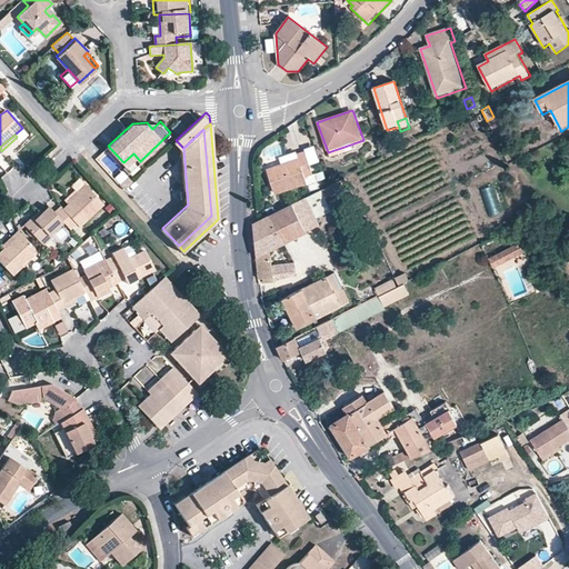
[(305,152),(296,155),(298,160),(287,163),(266,170),(273,192),(305,182),(303,177),(311,173),(305,152)]
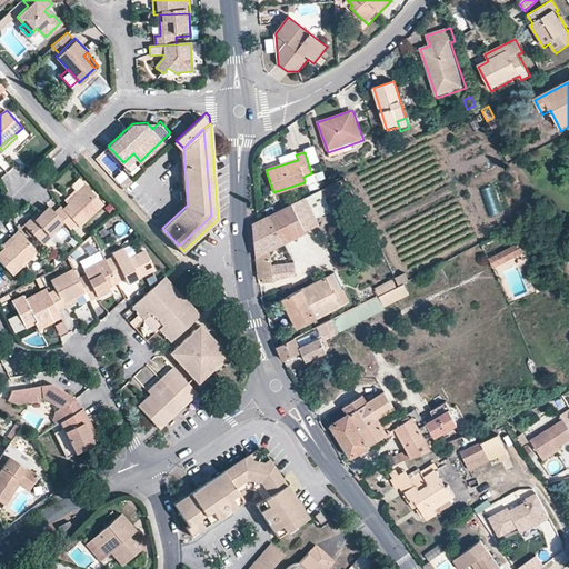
[(128,171),(140,161),(133,153),(123,162),(121,165),(128,171)]
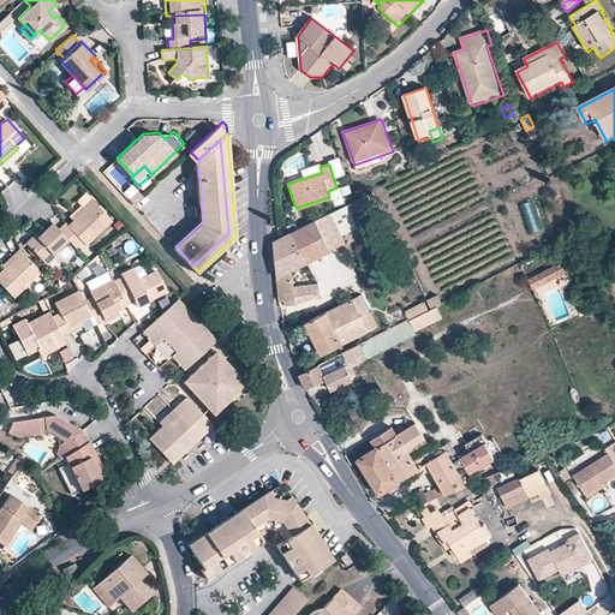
[(383,173),(387,181),(395,178),(392,169),(383,173)]
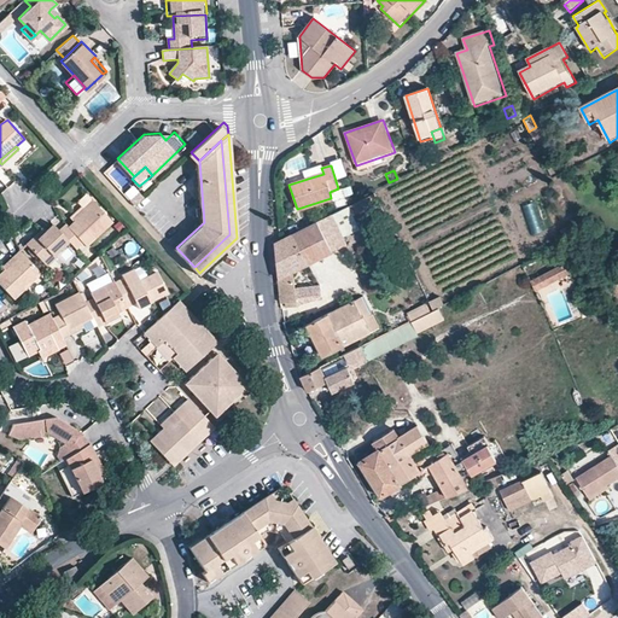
[(134,187),(124,194),(130,202),(140,194),(134,187)]
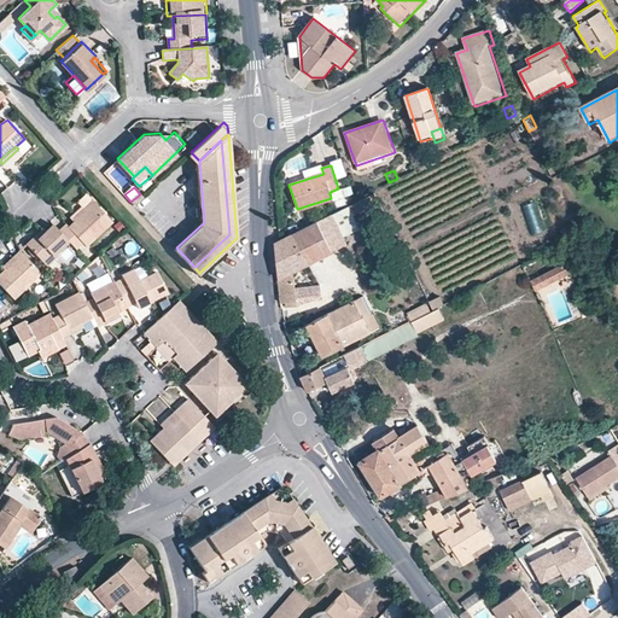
[(351,217),(379,204),(374,193),(345,207),(351,217)]
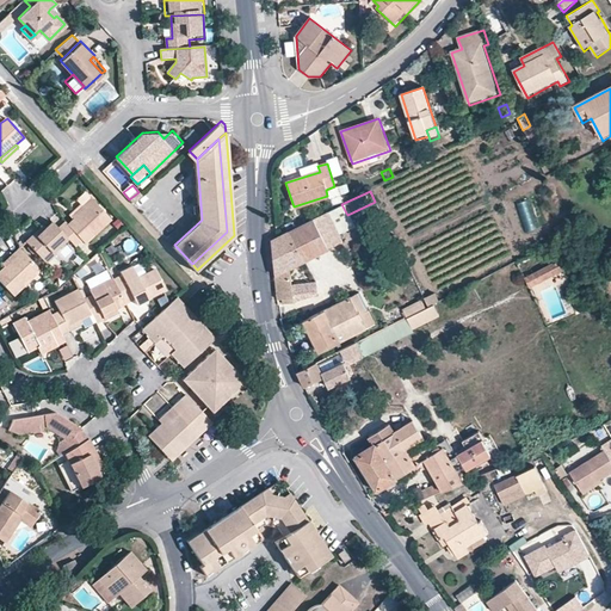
[(91,198),(66,221),(68,223),(93,201),(91,198)]
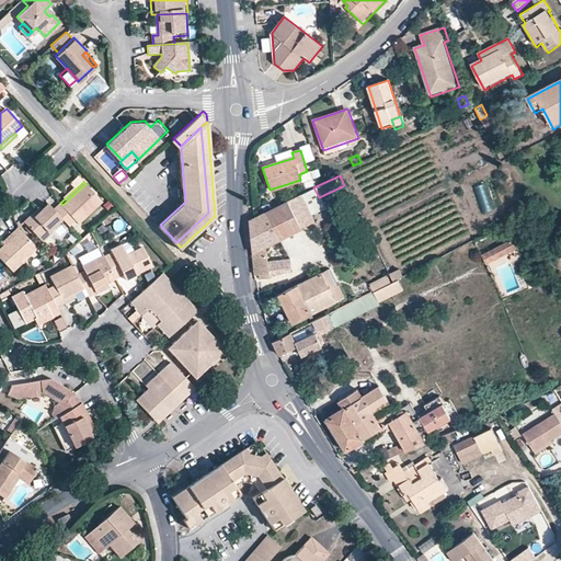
[(63,205),(60,203),(54,208),(63,218),(69,225),(75,220),(78,222),(101,202),(86,184),(63,205)]
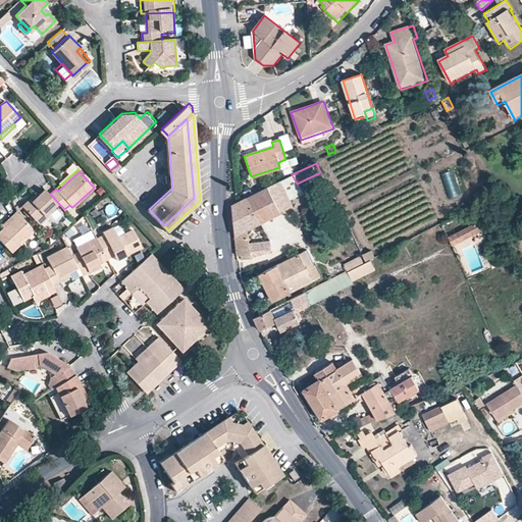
[(280,180),(267,188),(280,212),(293,206),(280,180)]
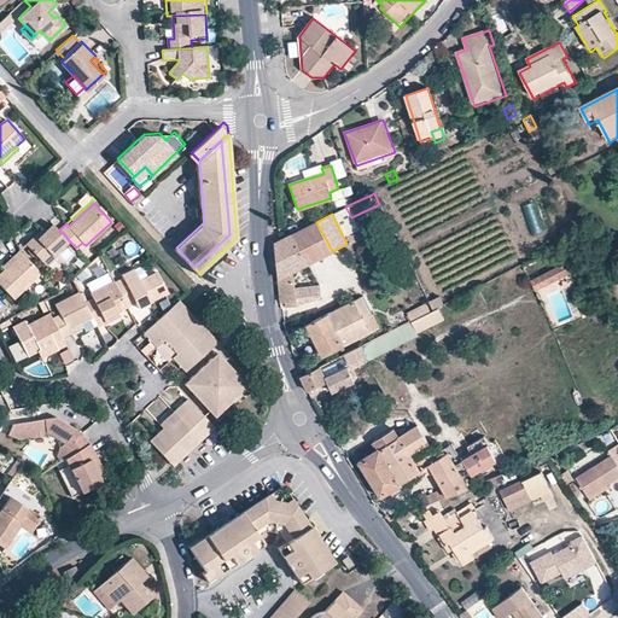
[(316,222),(295,233),(310,263),(332,251),(316,222)]
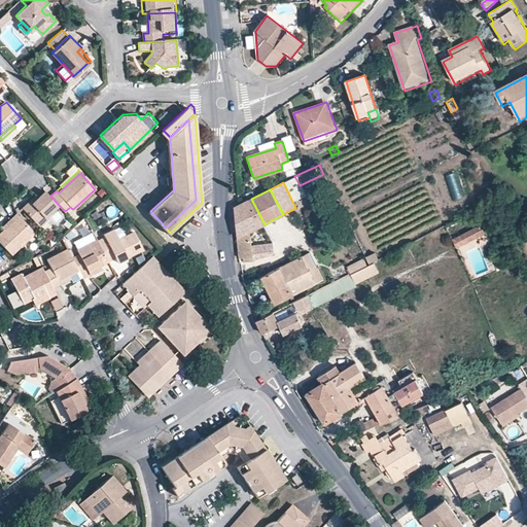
[(59,205),(50,196),(46,190),(39,197),(32,203),(30,200),(23,207),(38,223),(45,216),(59,205)]
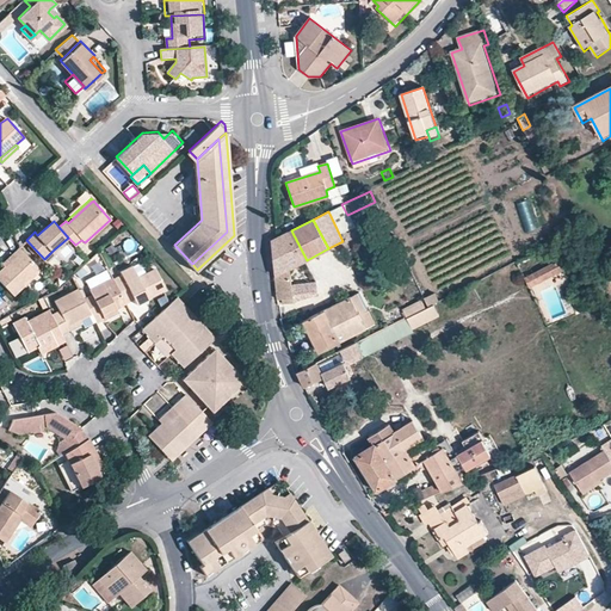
[(37,235),(45,228),(43,226),(35,232),(37,235)]
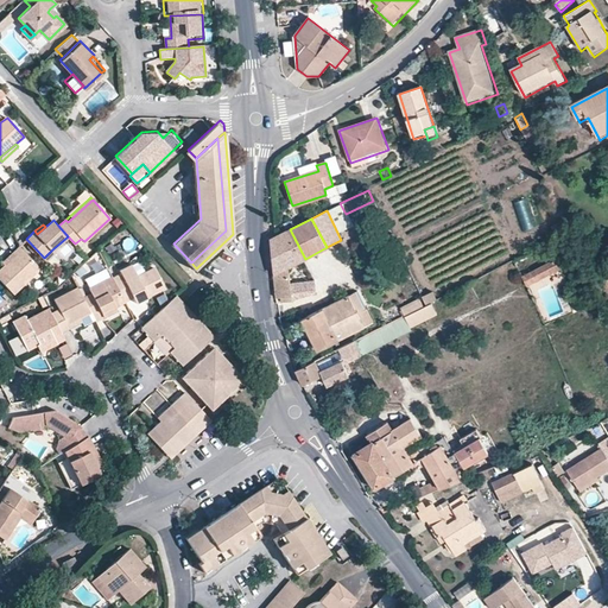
[(290,229),(287,230),(303,259),(305,259),(290,229)]
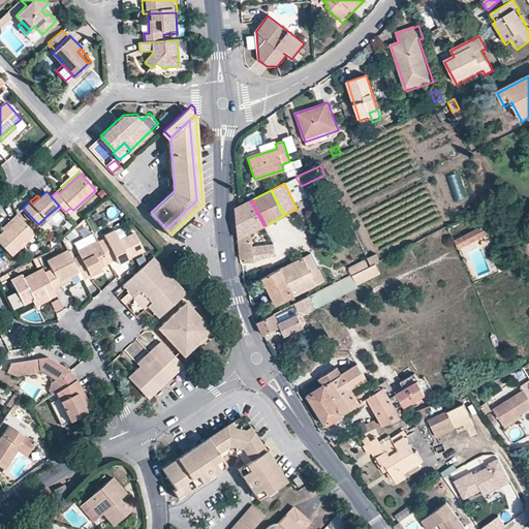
[(274,248),(273,238),(251,240),(250,232),(263,226),(263,225),(250,200),(235,208),(240,258),(244,258),(244,261),(253,260),(253,259),(274,248)]
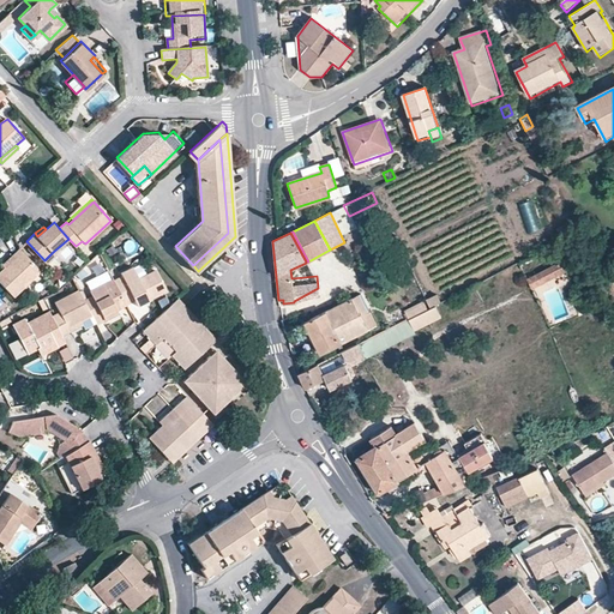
[(41,270),(19,247),(12,254),(14,258),(5,266),(0,270),(0,282),(12,295),(25,284),(41,270)]
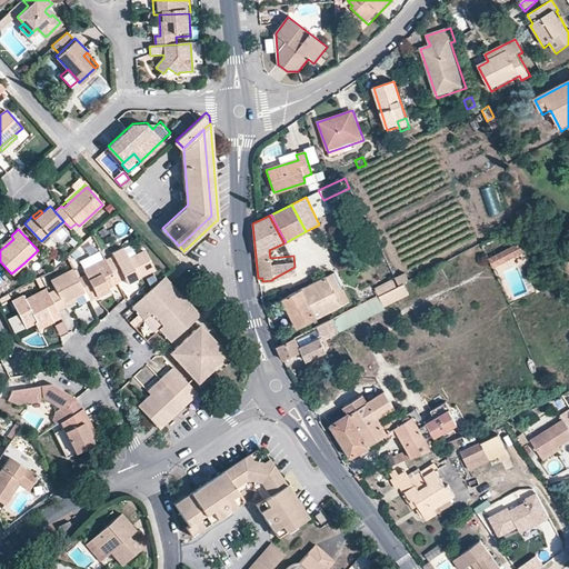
[(52,238),(49,233),(41,241),(45,246),(52,238)]
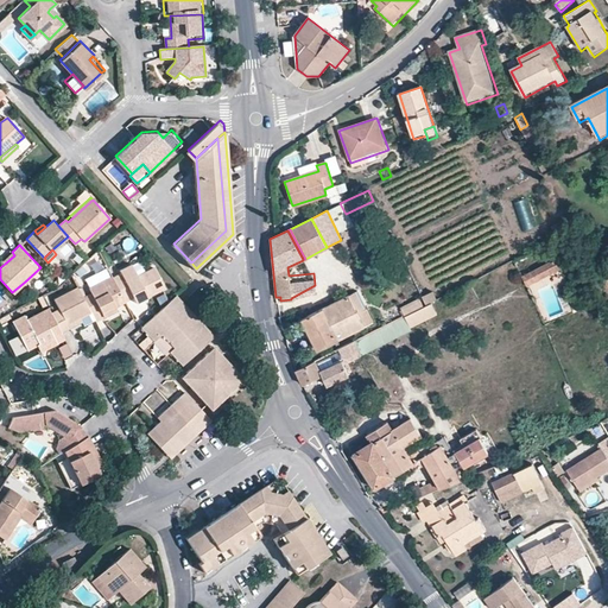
[(1,261),(5,264),(14,255),(12,252),(1,261)]
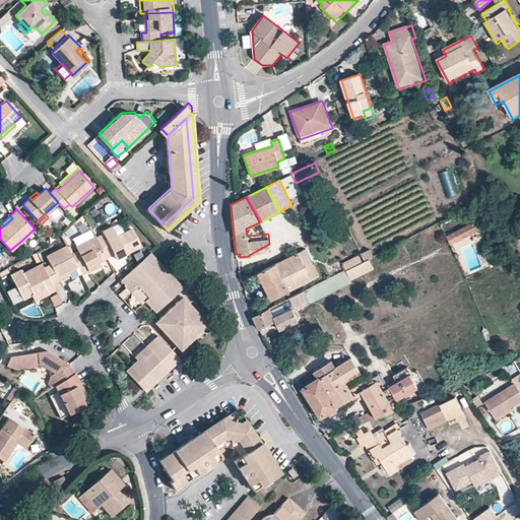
[(475,220),(459,229),(462,237),(478,228),(475,220)]
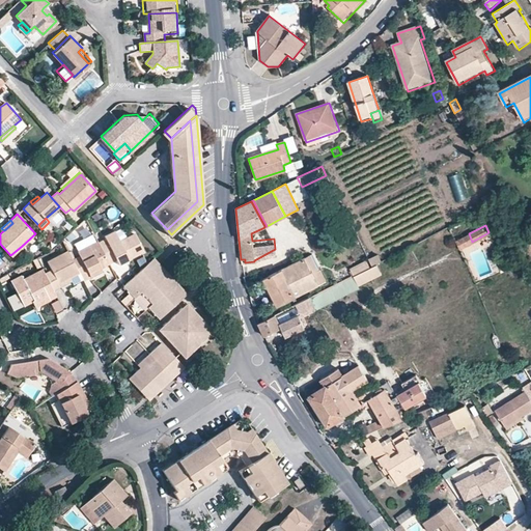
[(106,239),(99,243),(109,262),(116,259),(118,263),(144,250),(135,232),(120,241),(115,230),(105,235),(106,239)]
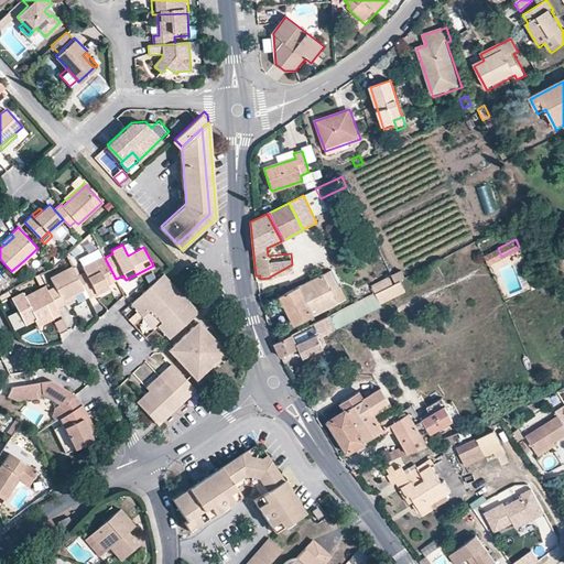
[(41,252),(38,248),(23,261),(28,264),(41,252)]
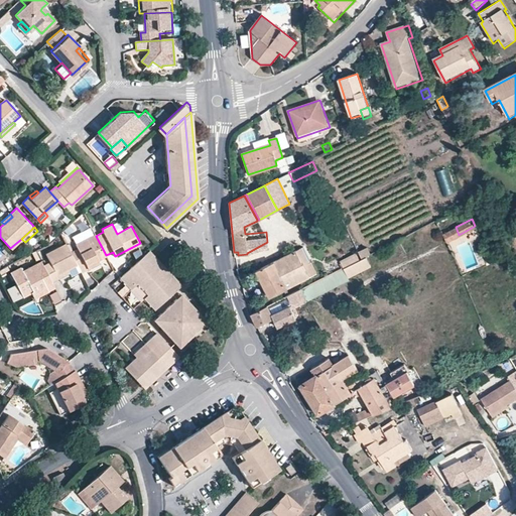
[(459,235),(456,227),(444,233),(448,240),(459,235)]
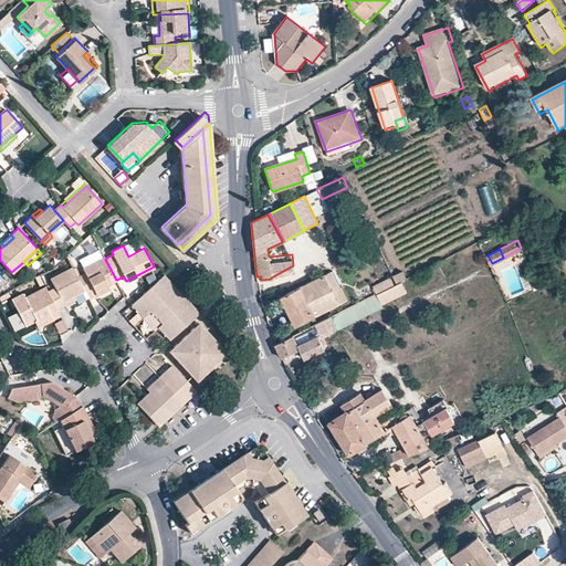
[(97,251),(79,260),(82,268),(102,258),(97,251)]
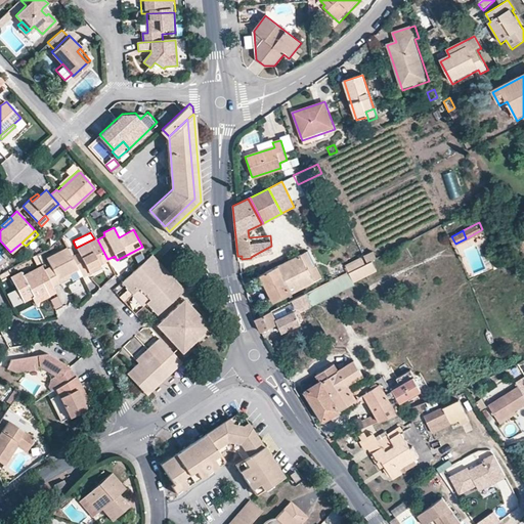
[(97,239),(96,237),(94,238),(76,248),(78,252),(72,255),(78,267),(82,275),(88,272),(87,268),(97,263),(107,259),(97,239)]
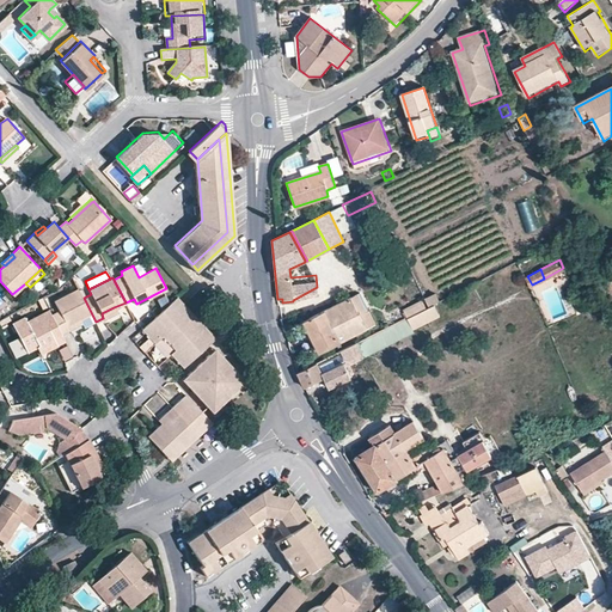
[(91,312),(84,298),(78,288),(54,300),(59,311),(50,314),(60,332),(68,328),(66,324),(79,318),(91,312)]
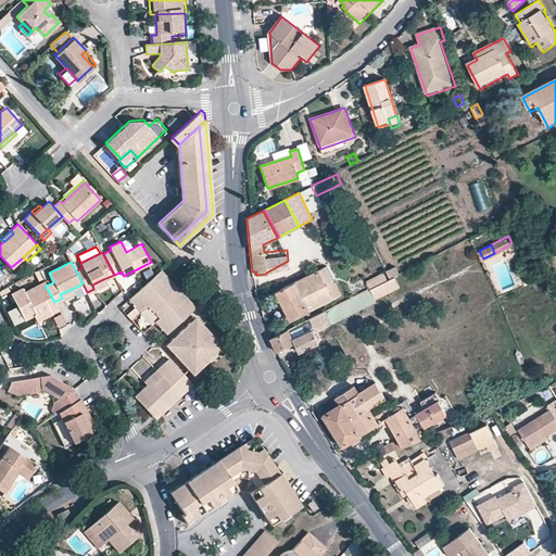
[(325,267),(318,270),(327,286),(332,283),(325,267)]
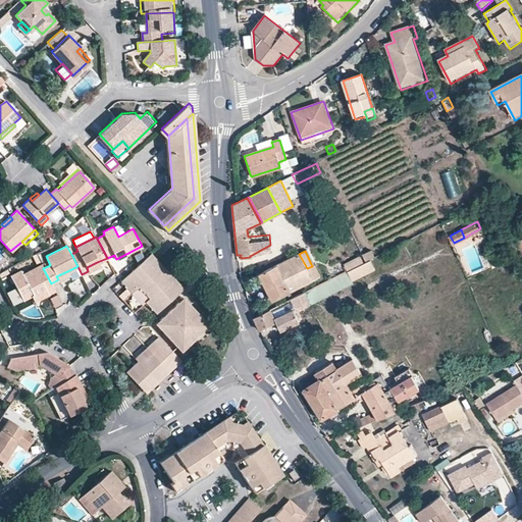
[(151,254),(146,258),(178,292),(181,289),(151,254)]
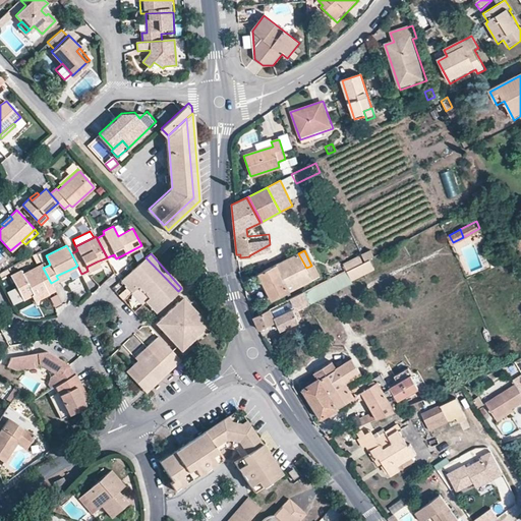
[(306,268),(298,253),(259,274),(272,299),(319,275),(313,265),(311,266),(306,268)]
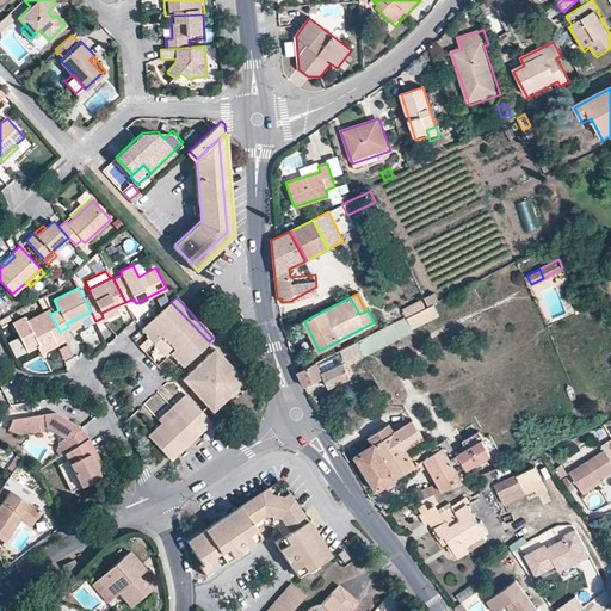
[(171,302),(142,328),(154,343),(161,335),(174,349),(170,352),(181,366),(209,341),(171,302)]
